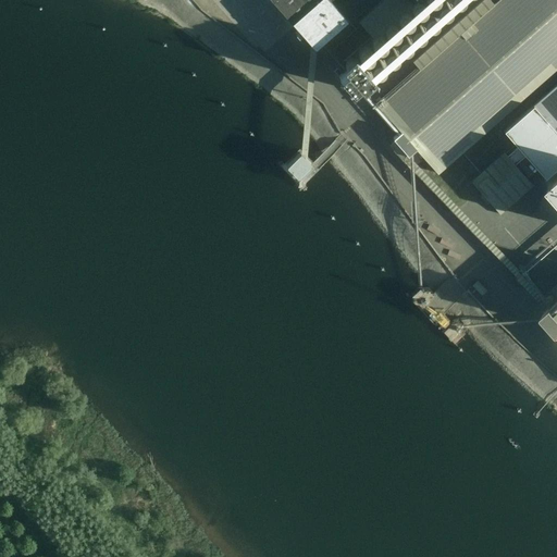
[(321,41),(330,50),(355,28),(335,5),(341,0),(272,0),(314,47),(321,41)]
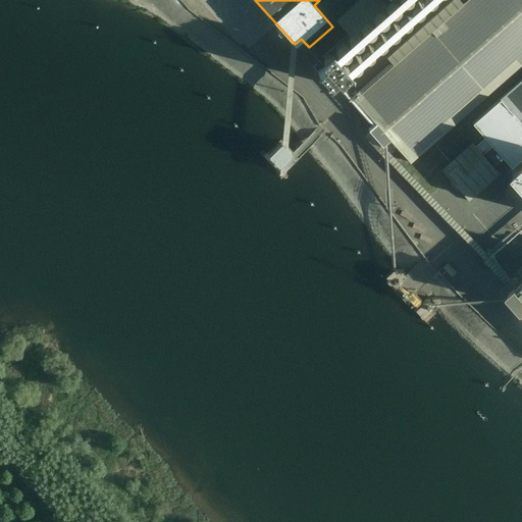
[(358,0),(335,19),(349,35),(388,0),(358,0)]
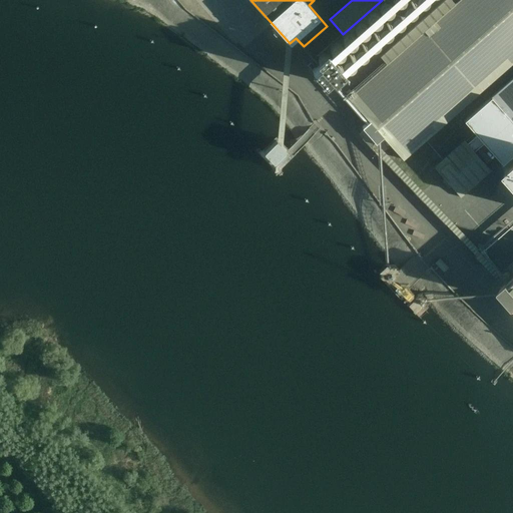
[(383,136),(403,160),(512,63),(512,0),(459,0),(455,4),(452,0),(443,0),(379,56),(387,64),(349,98),(369,121),(362,127),(376,143),(383,136)]
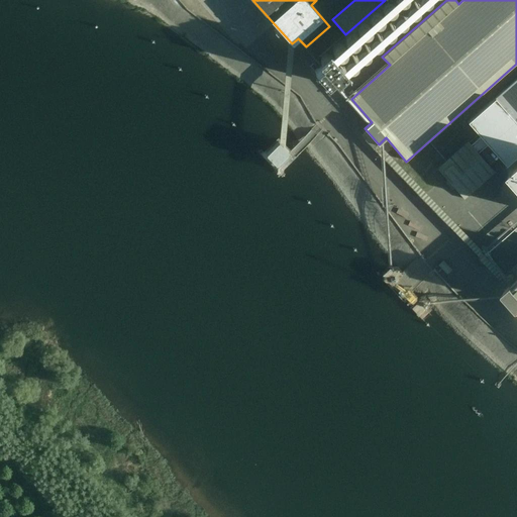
[(314,70),(326,84),(332,79),(335,82),(347,72),(328,50),(317,61),(320,65),(314,70)]
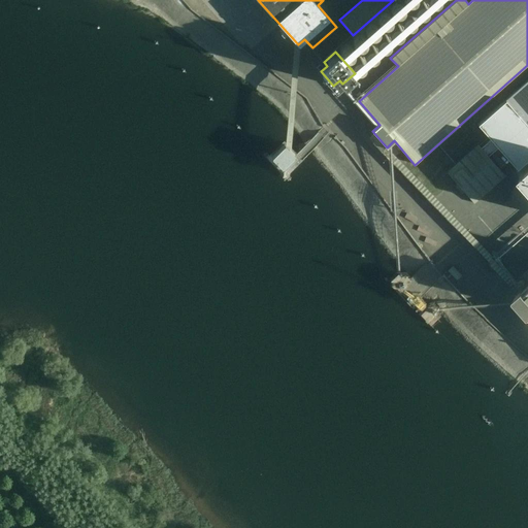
[(527,78),(505,99),(527,125),(527,78)]
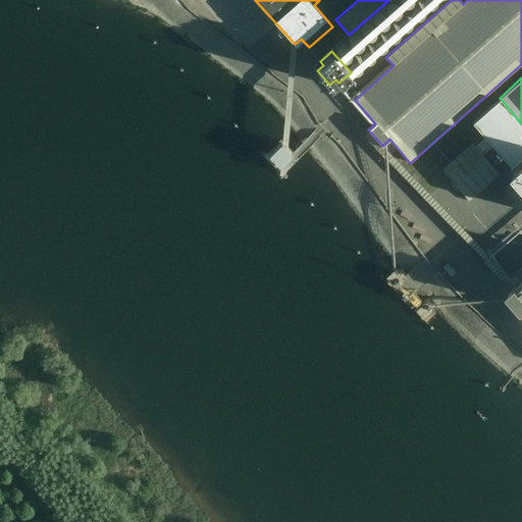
[(475,146),(482,154),(492,146),(512,168),(521,159),(521,123),(500,98),(471,122),(485,138),(475,146)]
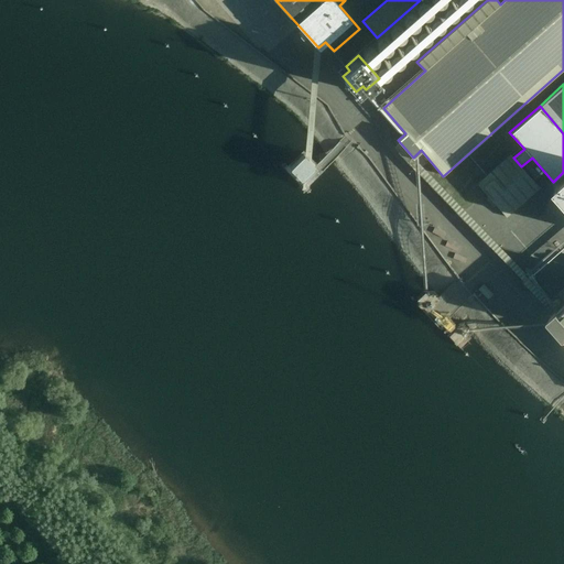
[(302,179),(315,165),(303,153),(290,166),(302,179)]
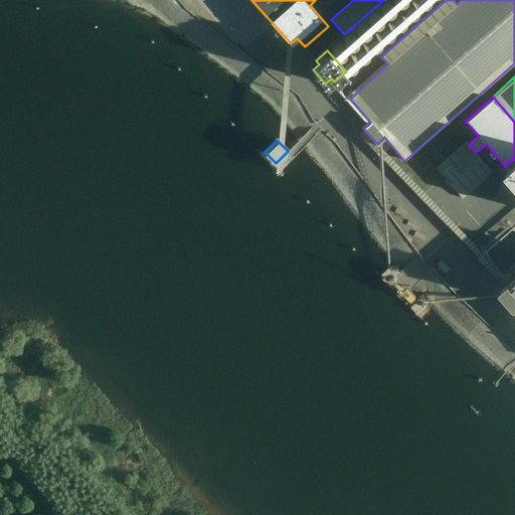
[(466,141),(435,167),(463,198),(493,172),(476,152),(469,144),(466,141)]
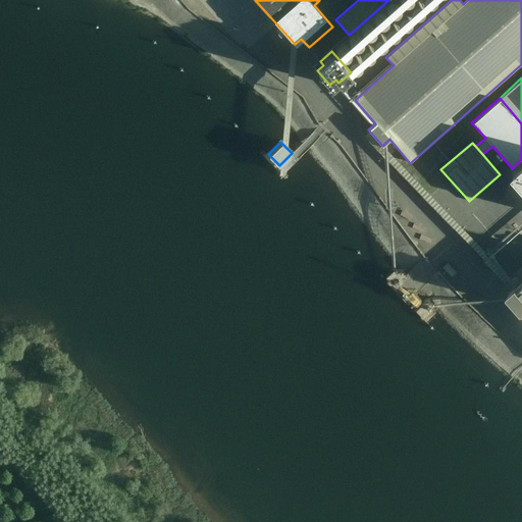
[(427,200),(473,249),(483,239),(437,190),(427,200)]
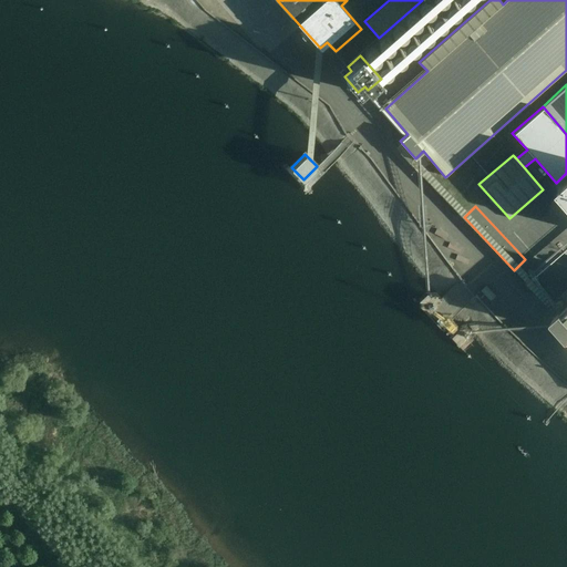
[(486,286),(481,290),(491,300),(495,296),(486,286)]
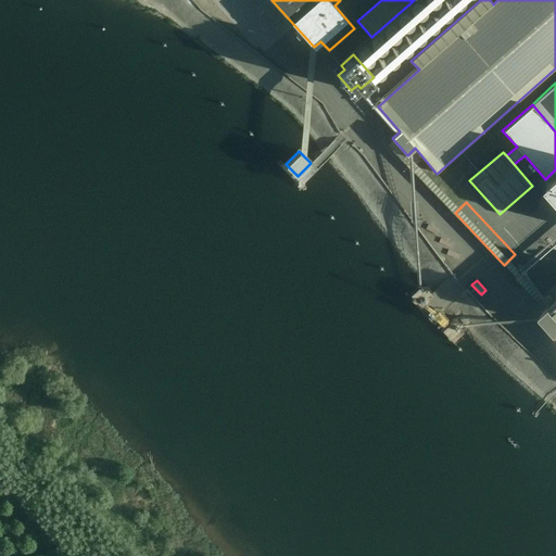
[(555,283),(550,290),(555,297),(555,300),(544,311),(555,325),(555,283)]
